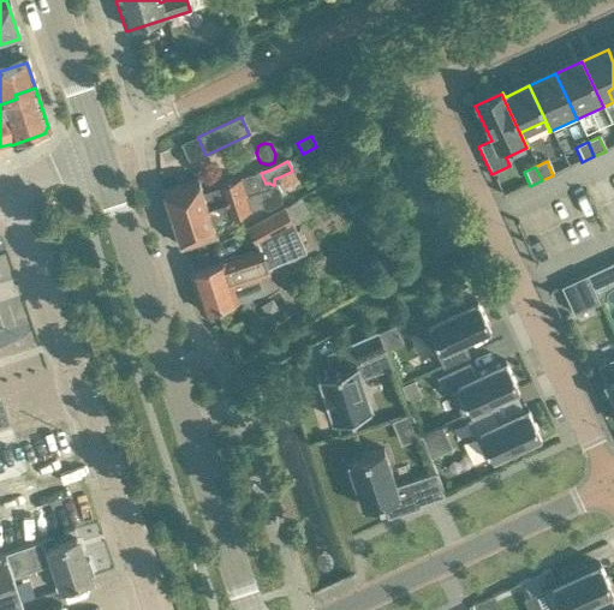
[(268,187),(266,184),(261,173),(201,192),(197,180),(161,192),(171,220),(268,190),(268,187)]
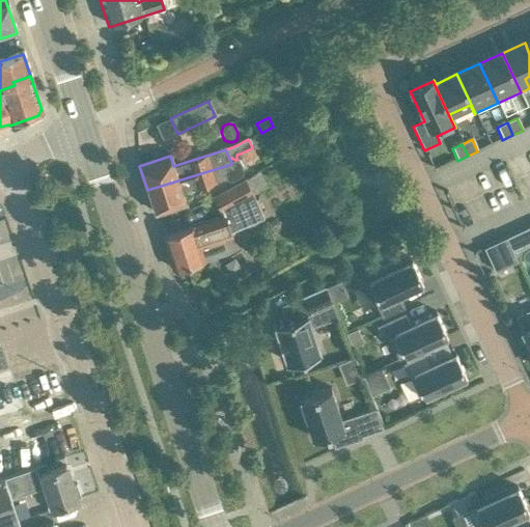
[(199,189),(224,181),(231,184),(243,177),(245,170),(240,163),(233,161),(231,162),(231,164),(147,190),(156,215),(186,205),(183,194),(184,194),(188,197),(197,194),(199,189)]
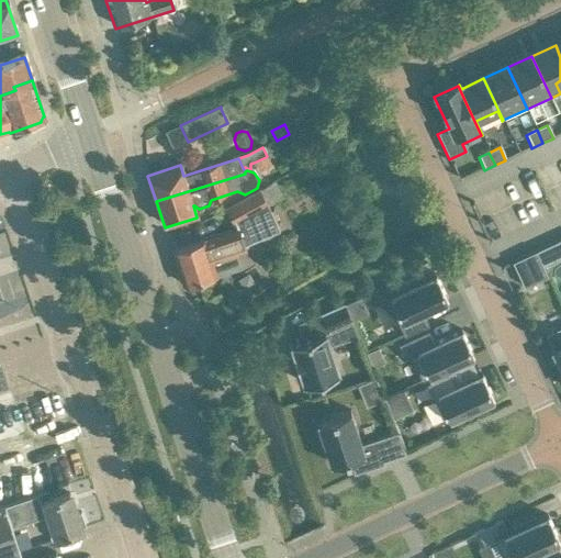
[(266,208),(260,192),(259,191),(226,212),(235,227),(236,231),(203,241),(204,242),(172,252),(183,288),(216,277),(211,263),(234,256),(244,253),(243,248),(280,231),(278,225),(277,226),(272,216),(275,216),(272,212),(270,212),(270,211),(268,212),(266,208)]
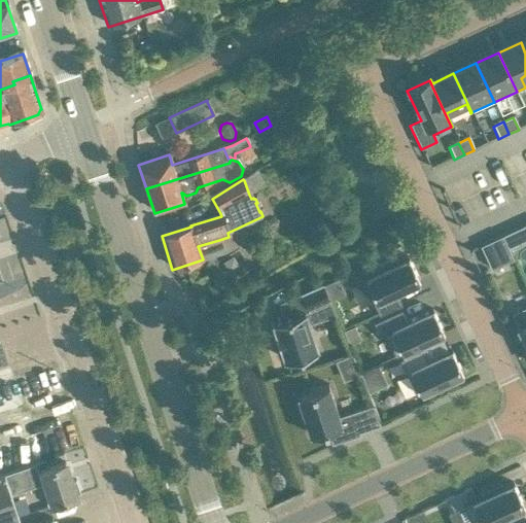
[(525,235),(522,228),(501,237),(509,251),(525,243),(525,235)]
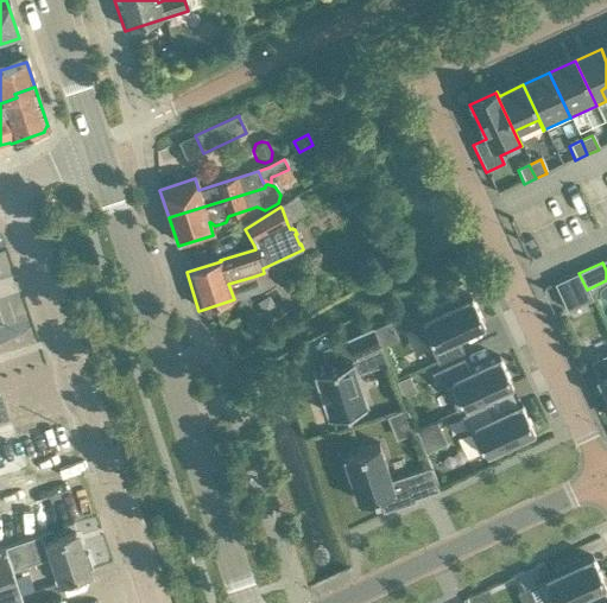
[(554,285),(566,312),(592,300),(587,290),(579,273),(554,285)]
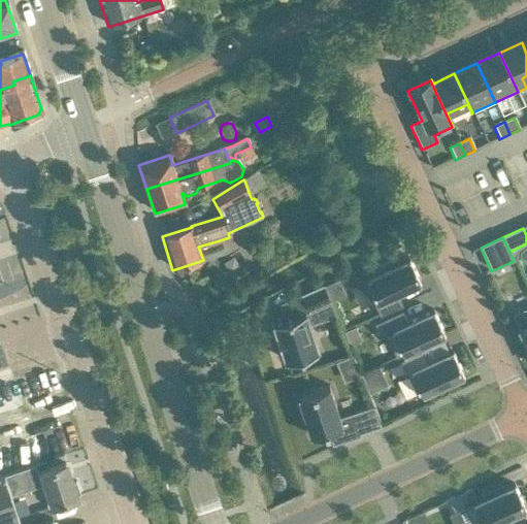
[(420,284),(408,260),(398,265),(396,261),(375,270),(377,274),(362,282),(380,318),(401,307),(396,295),(420,284)]
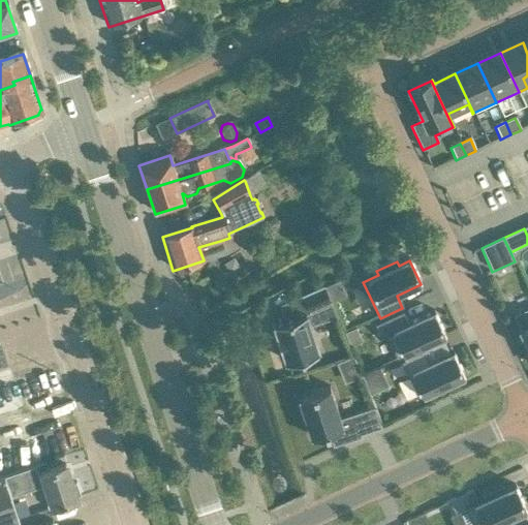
[(323,287),(302,298),(309,313),(331,303),(323,287)]
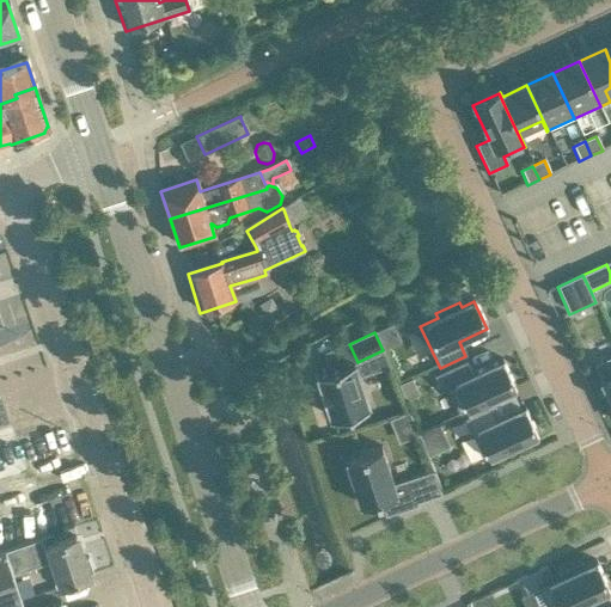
[(610,357),(593,366),(596,372),(610,404),(610,357)]
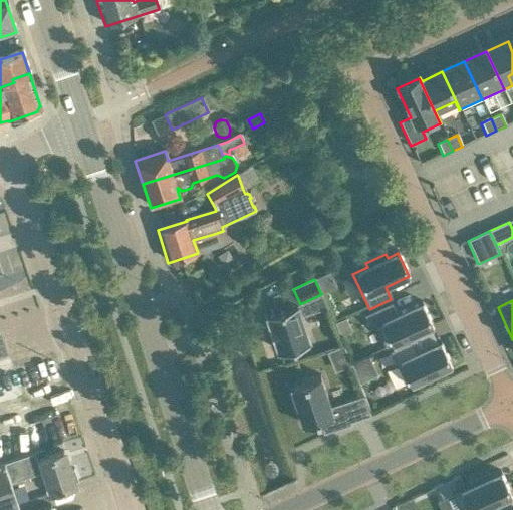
[(432,327),(421,304),(396,316),(390,304),(363,316),(369,328),(374,326),(386,349),(432,327)]
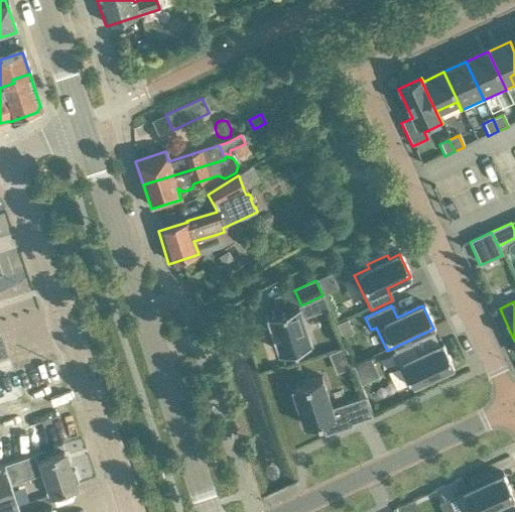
[(271,330),(269,330),(273,342),(274,342),(279,355),(309,345),(297,306),(266,316),(271,330)]
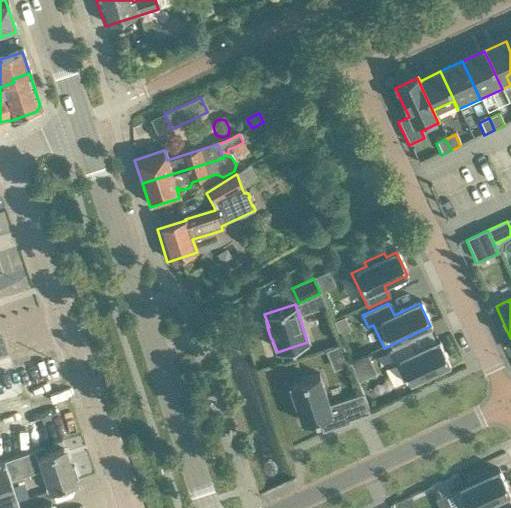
[(344,319),(333,324),(339,336),(350,331),(344,319)]
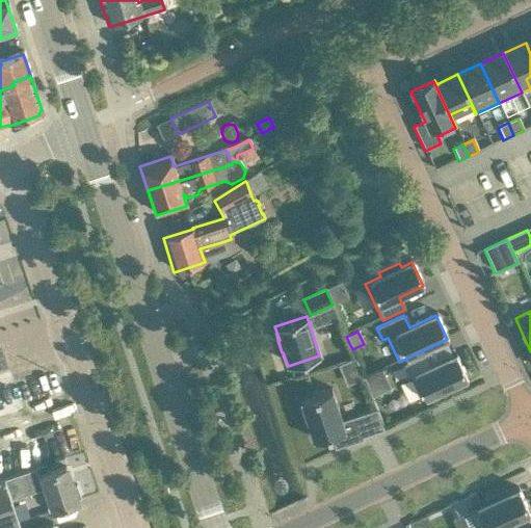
[(467,379),(455,355),(431,367),(425,354),(402,365),(420,401),(435,394),(436,398),(457,389),(455,385),(467,379)]
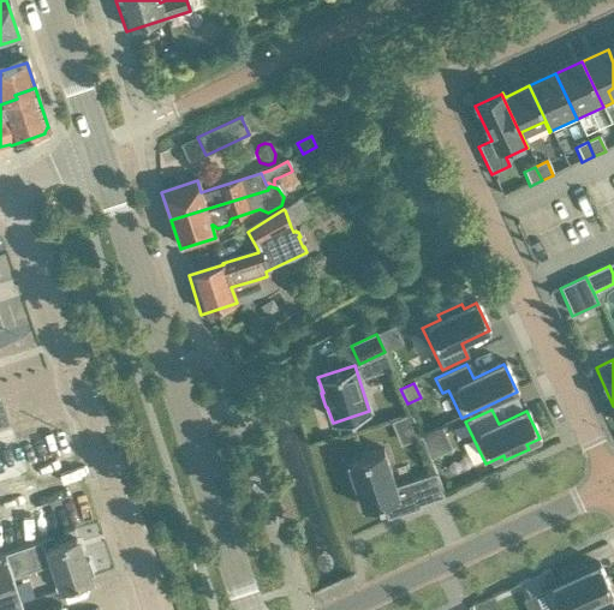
[(441,428),(419,437),(425,450),(447,441),(441,428)]
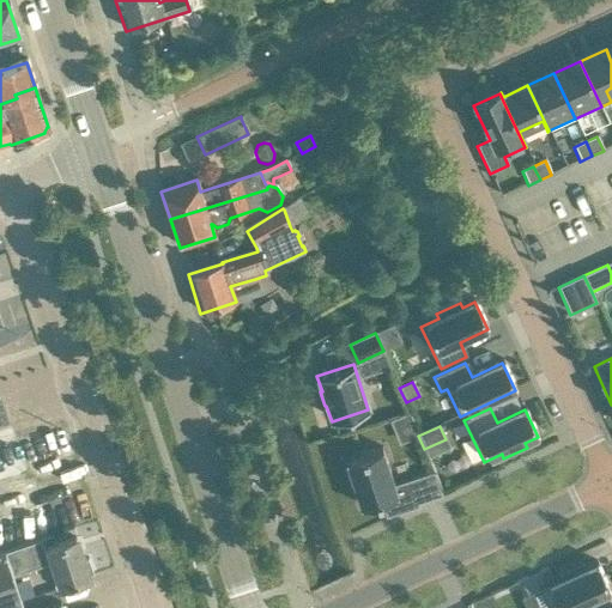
[(393,486),(381,448),(344,460),(359,506),(380,499),(386,516),(416,505),(407,480),(393,486)]
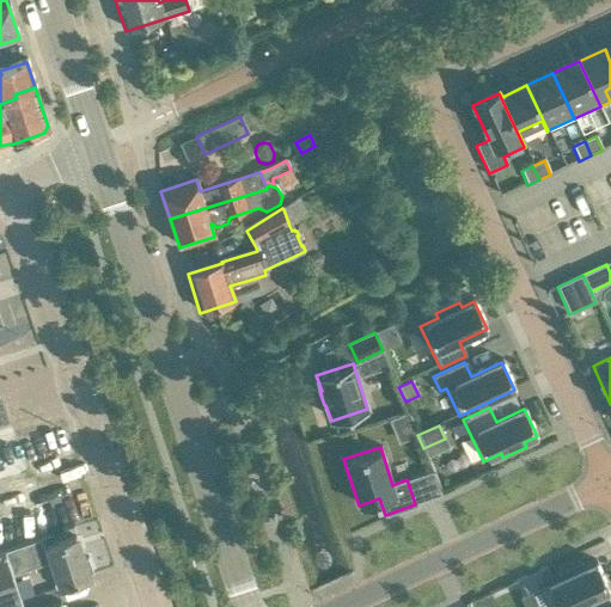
[(87,560),(83,562),(74,539),(47,549),(43,551),(40,541),(4,553),(12,576),(47,565),(55,590),(87,578),(87,576),(92,575),(87,560)]
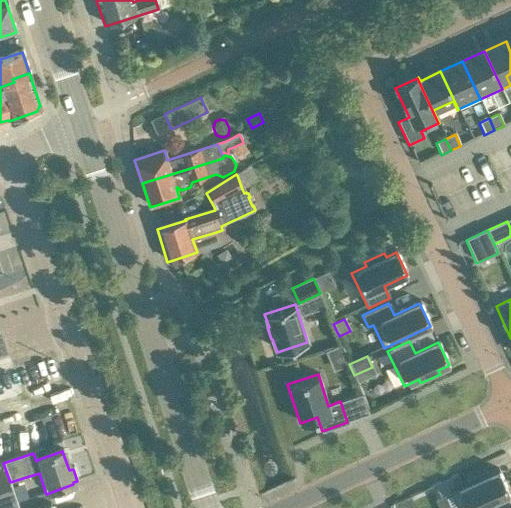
[(18,507),(10,482),(3,463),(0,464),(0,507),(49,507),(18,507)]
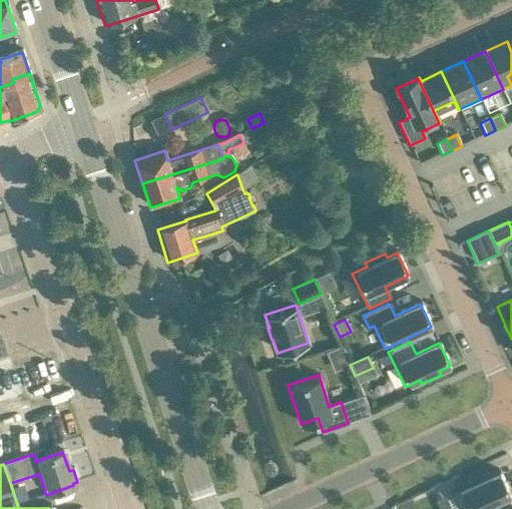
[(469,486),(450,495),(456,508),(482,508),(510,495),(499,472),(489,477),(487,473),(467,482),(469,486)]
